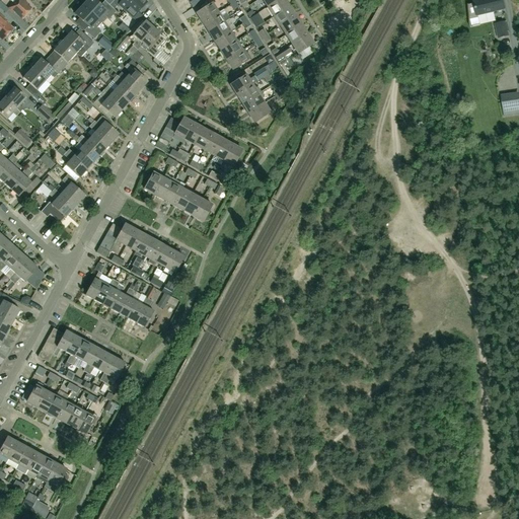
[(9,0),(13,3),(8,9),(13,13),(14,12),(21,19),(30,9),(26,5),(27,4),(23,1),(24,1),(23,0),(9,0)]
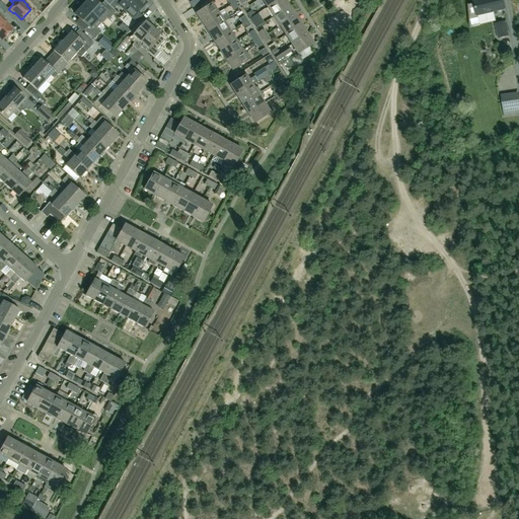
[(93,0),(87,0),(83,6),(101,23),(106,18),(108,20),(117,12),(114,10),(109,5),(104,1),(100,6),(93,0)]
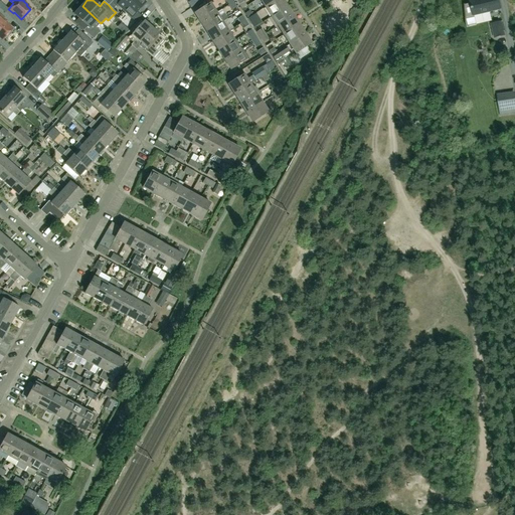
[(113,0),(109,5),(113,10),(118,5),(125,12),(129,7),(135,0),(113,0)]
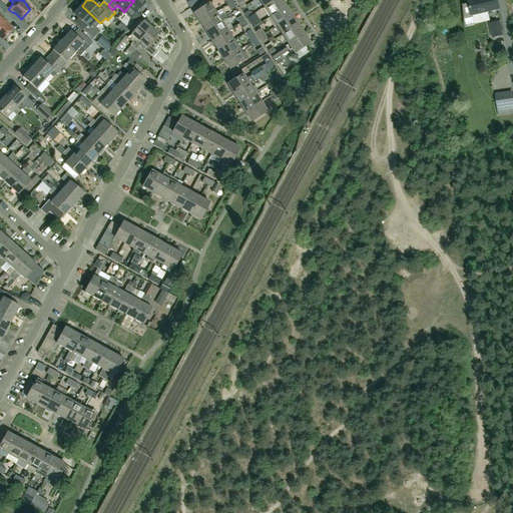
[(142,0),(134,0),(128,7),(124,12),(131,18),(135,22),(140,16),(136,12),(145,3),(142,0)]
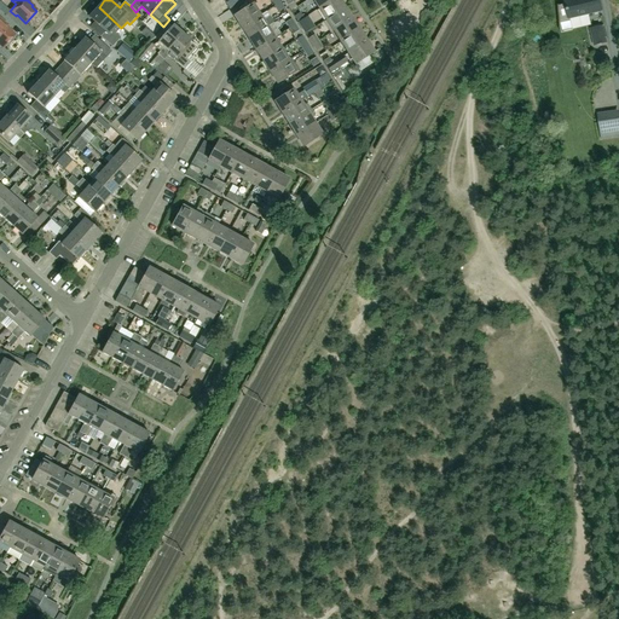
[(339,0),(333,0),(319,9),(327,19),(345,9),(339,0)]
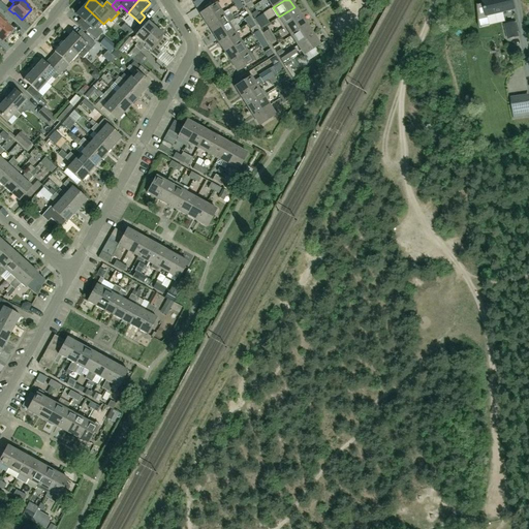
[(484,4),(476,5),(478,20),(487,18),(487,17),(503,12),(515,9),(511,0),(484,0),(483,0),(484,4)]
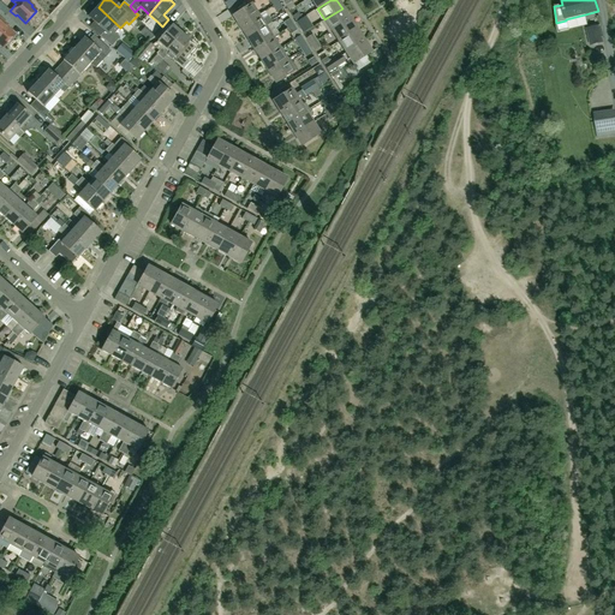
[(279,3),(273,6),(276,12),(282,9),(279,3)]
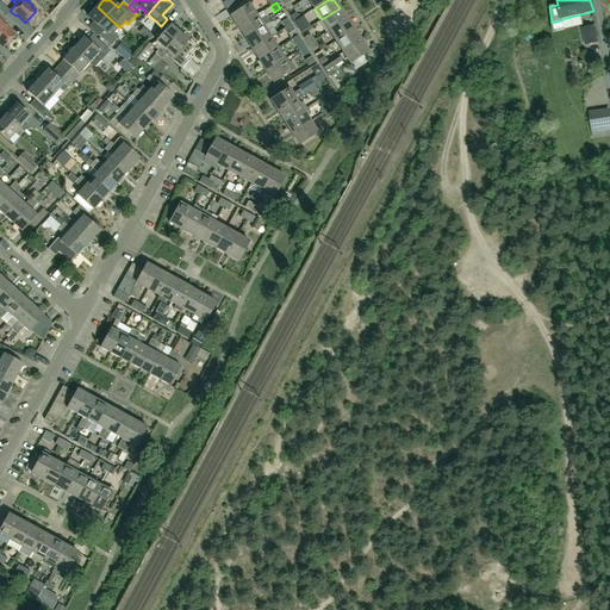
[(238,27),(256,16),(249,5),(231,17),(238,27)]
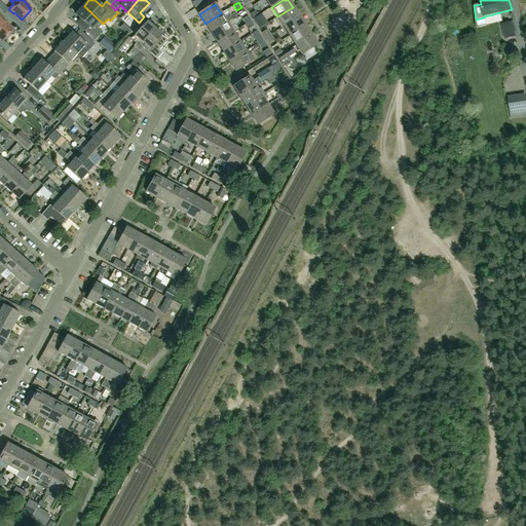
[(84,6),(76,14),(89,27),(85,32),(96,40),(103,33),(99,29),(103,24),(84,6)]
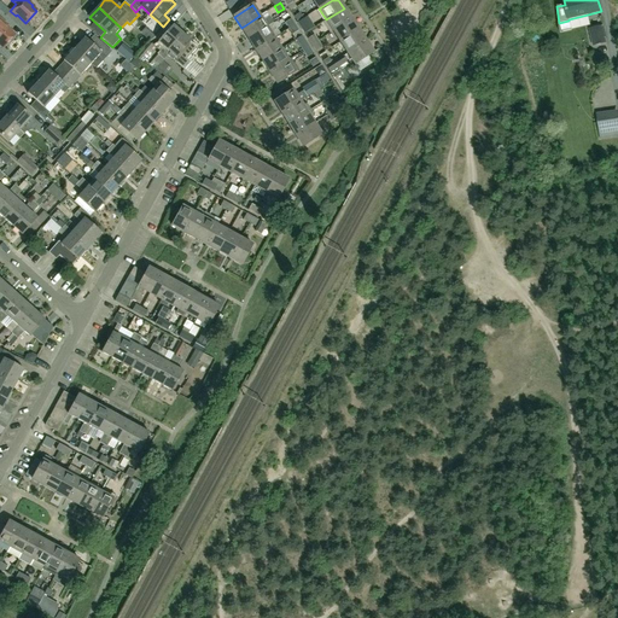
[(351,19),(344,9),(326,19),(333,31),(351,19)]
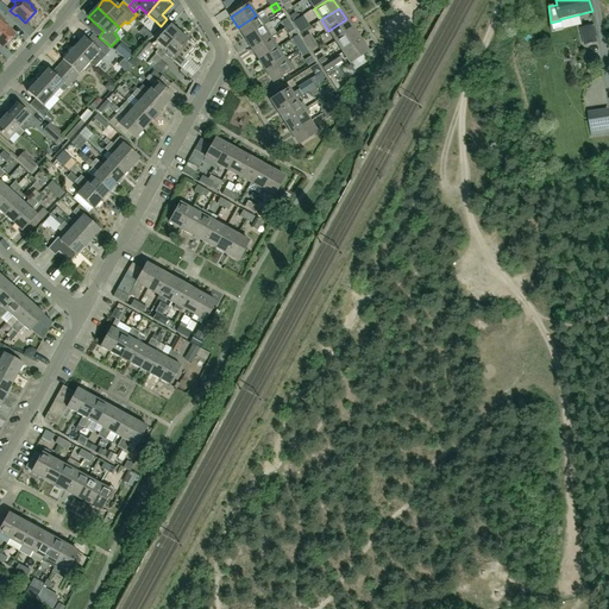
[(301,22),(312,16),(308,10),(299,14),(301,22)]
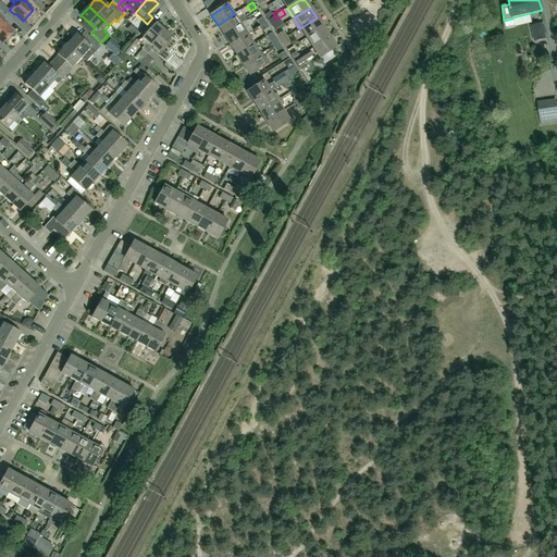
[(268,21),(274,16),(270,12),(264,15),(268,21)]
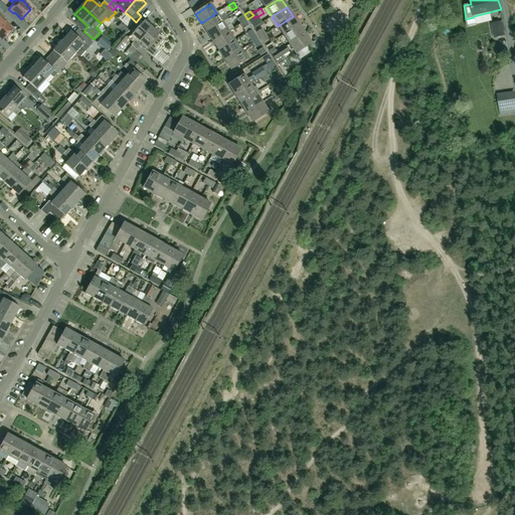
[(216,13),(201,23),(207,33),(222,23),(222,22),(227,19),(224,14),(219,17),(216,13)]
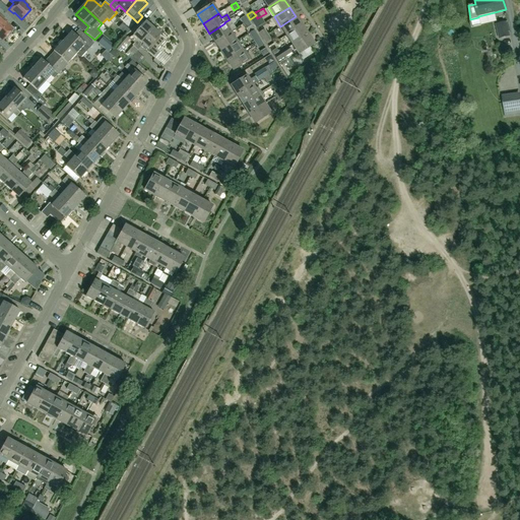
[(5,20),(0,15),(0,37),(3,40),(12,28),(8,25),(8,24),(5,21),(5,20)]
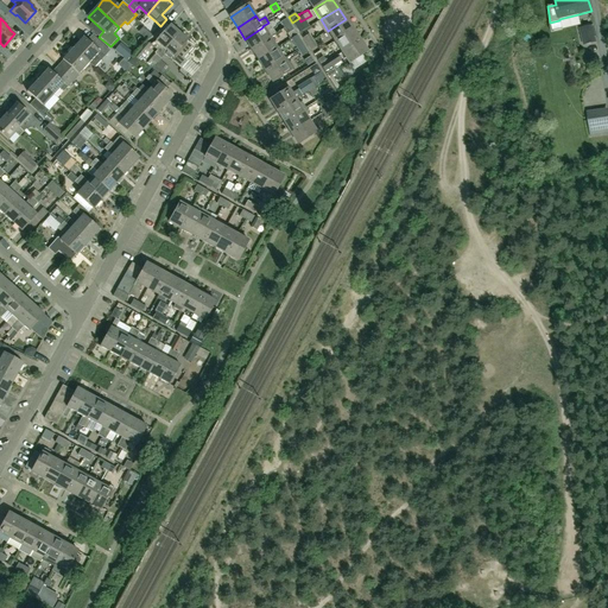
[(304,26),(299,18),(292,23),(299,33),(309,29),(306,24),(304,26)]
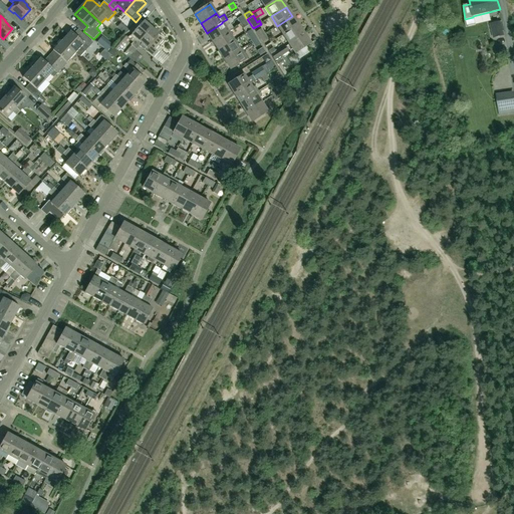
[(240,24),(245,21),(242,16),(237,19),(240,24)]
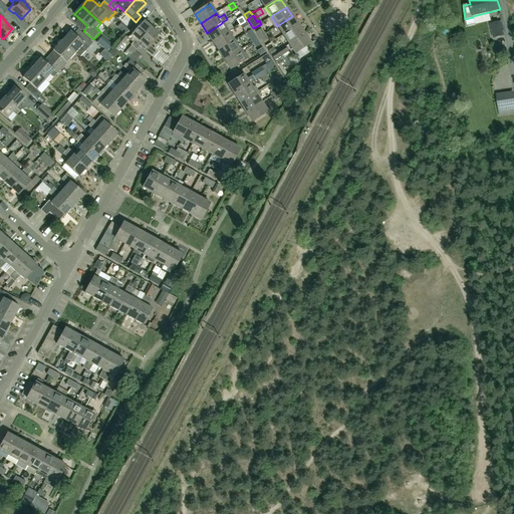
[(298,25),(292,16),(277,26),(283,35),(298,25)]
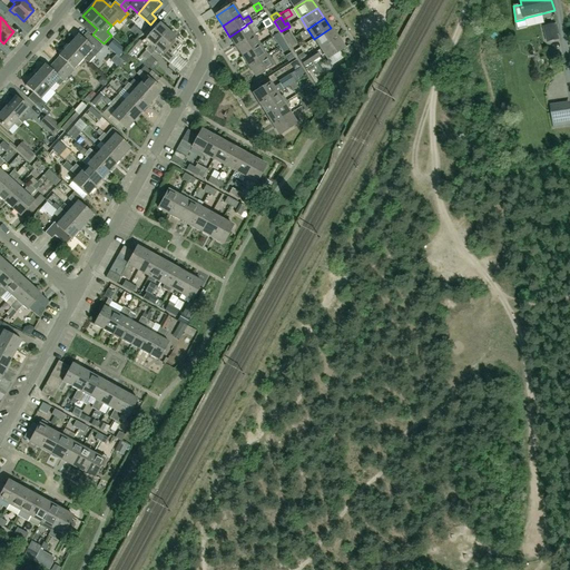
[(143,35),(146,38),(146,39),(141,42),(147,48),(145,50),(147,52),(168,30),(160,23),(151,32),(148,29),(143,35)]
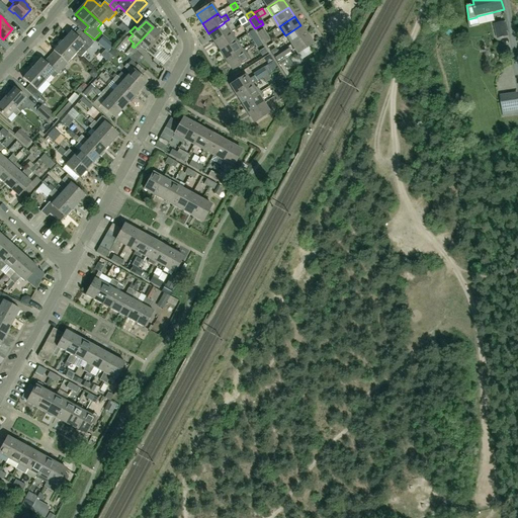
[(508,36),(505,21),(493,24),(497,38),(508,36)]
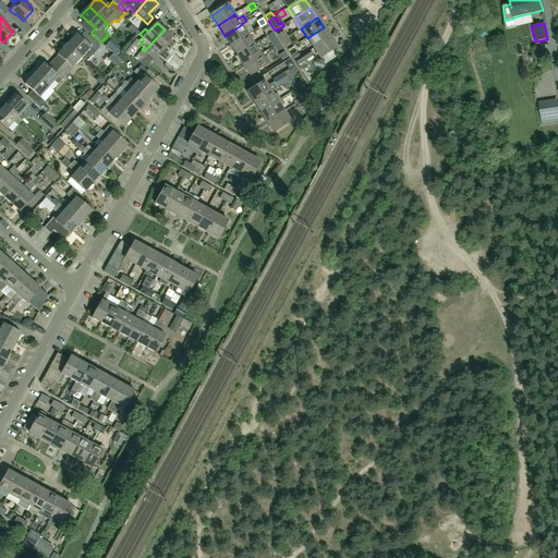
[(241,25),(225,36),(231,46),(247,35),(241,25)]
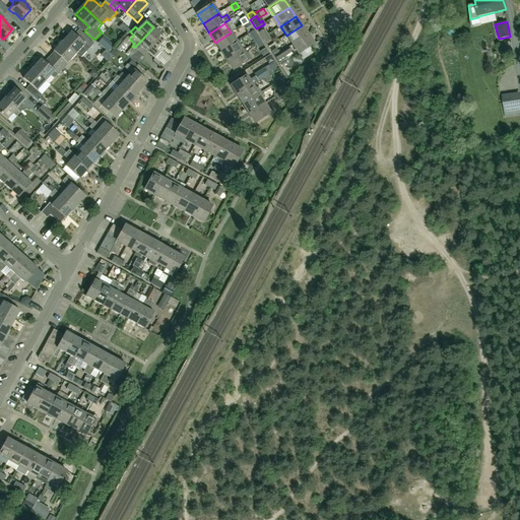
[(302,25),(286,36),(293,45),(308,35),(302,25)]
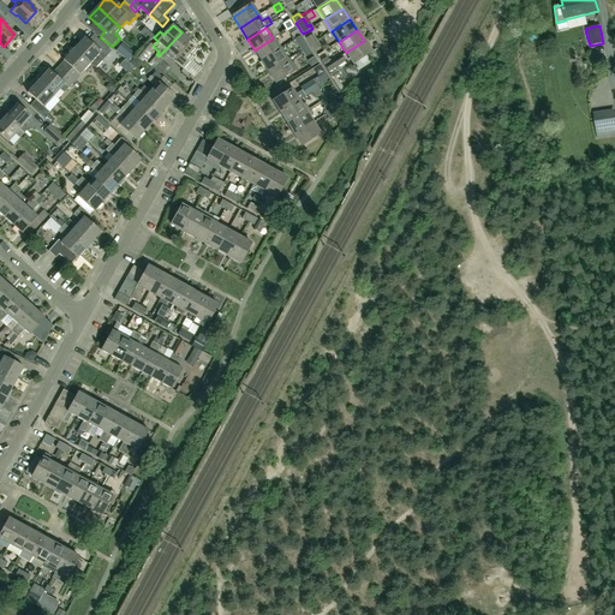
[(181,33),(159,57),(153,64),(162,75),(166,70),(166,66),(162,61),(167,55),(172,60),(183,70),(184,70),(193,78),(201,69),(195,64),(196,60),(189,55),(196,48),(190,42),(190,41),(181,33)]
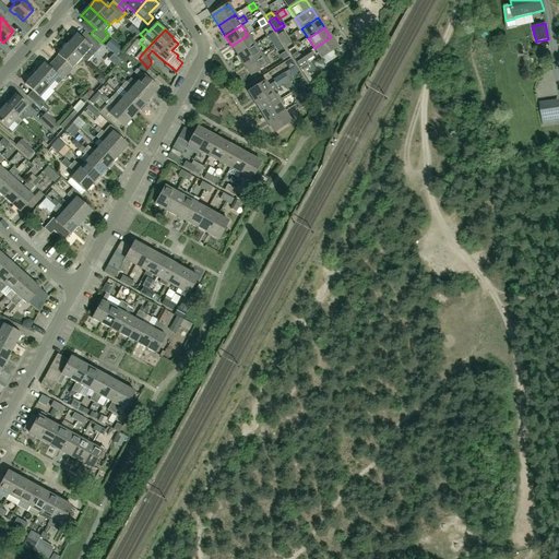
[(282,42),(288,37),(284,32),(277,36),(282,42)]
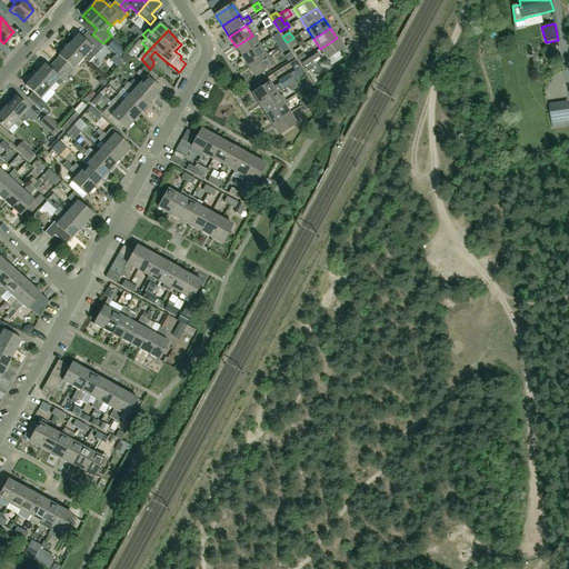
[(78,35),(69,46),(85,60),(89,53),(93,58),(103,48),(90,37),(86,42),(78,35)]
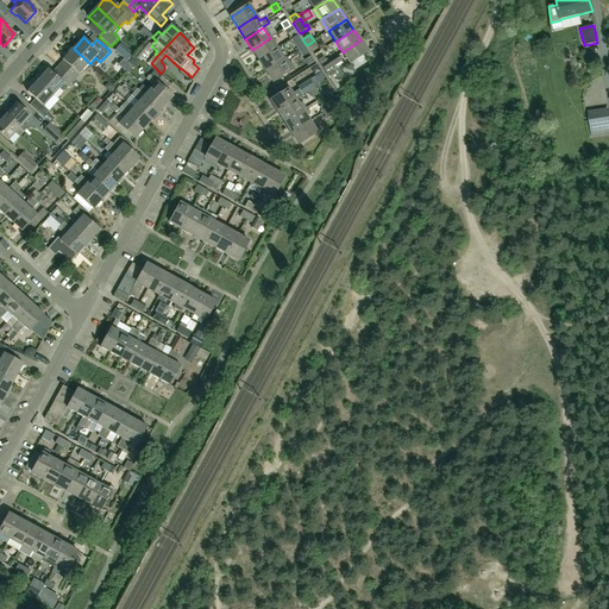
[(277,49),(270,38),(252,50),(259,61),(277,49)]
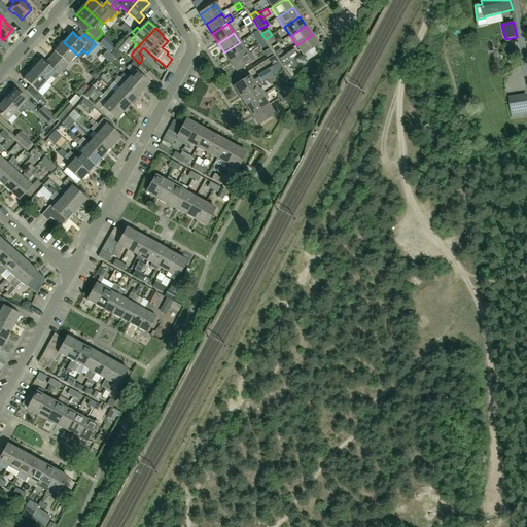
[(258,44),(264,40),(260,35),(255,39),(258,44)]
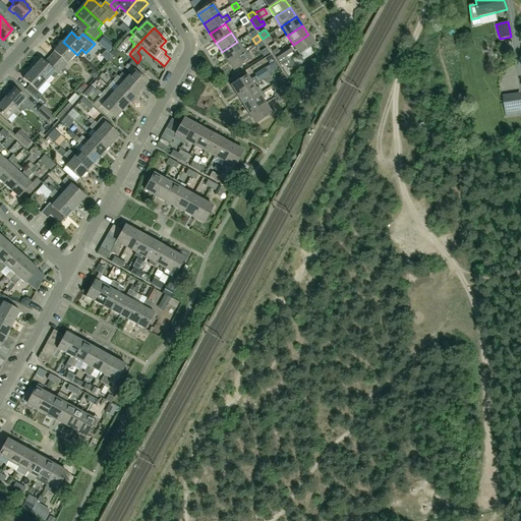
[(269,35),(263,39),(266,44),(272,40),(269,35)]
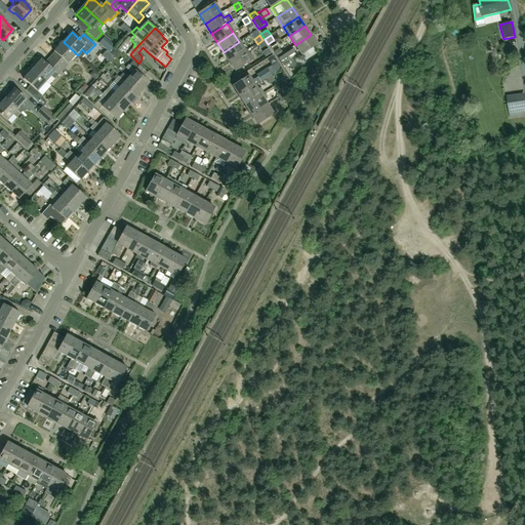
[(311,35),(295,45),(301,54),(306,61),(317,53),(313,47),(317,45),(311,35)]
